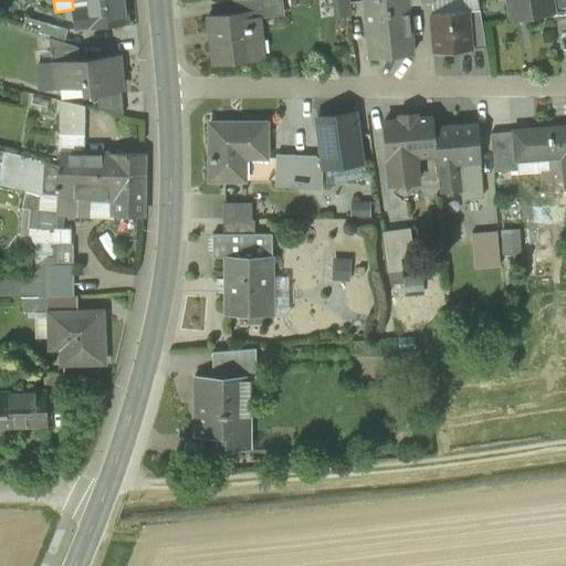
[(128,23),(125,0),(72,0),(73,9),(76,30),(128,23)]
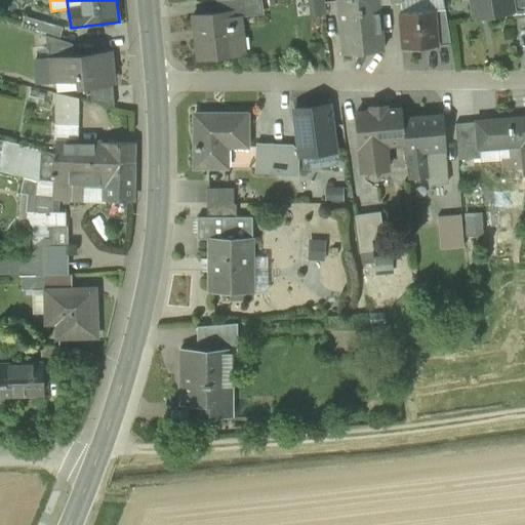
[(230,11),(231,12),(263,9),(261,0),(220,0),(216,0),(218,12),(230,11)]
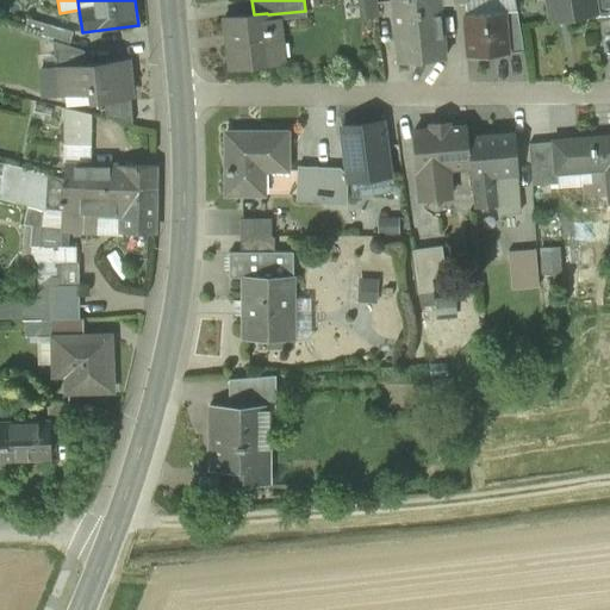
[(379,18),(377,0),(358,0),(361,20),(379,18)]
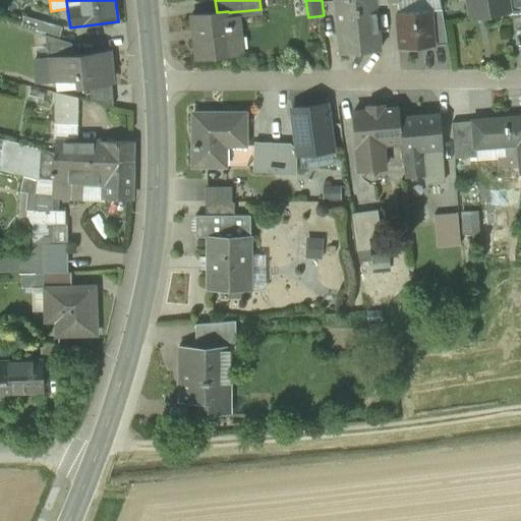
[(336,0),(340,53),(381,50),(375,4),(374,0),(336,0)]
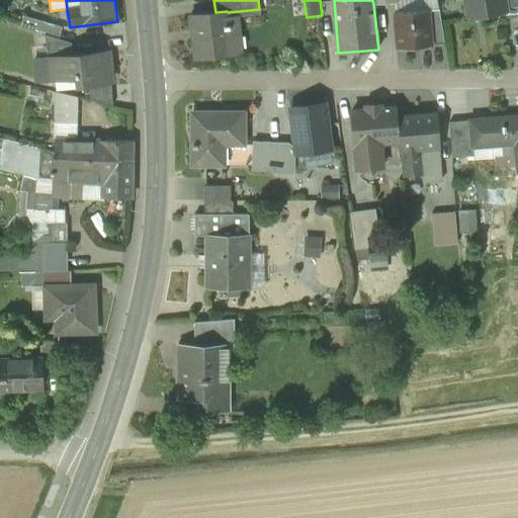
[(396,12),(427,10),(438,9),(436,0),(395,0),(396,2),(395,2),(396,12)]
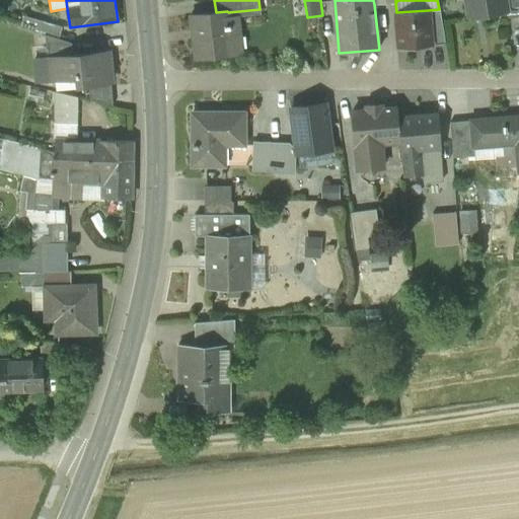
[(465,0),(468,17),(505,12),(503,0),(465,0)]
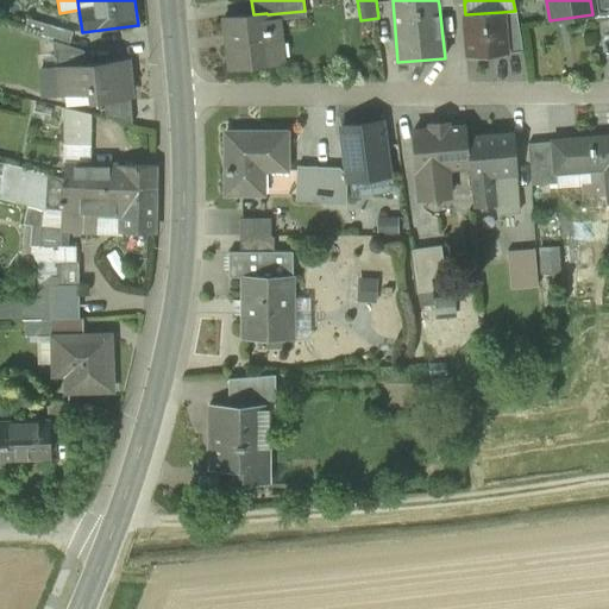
[(608,19),(608,0),(590,0),(592,14),(595,23),(608,19)]
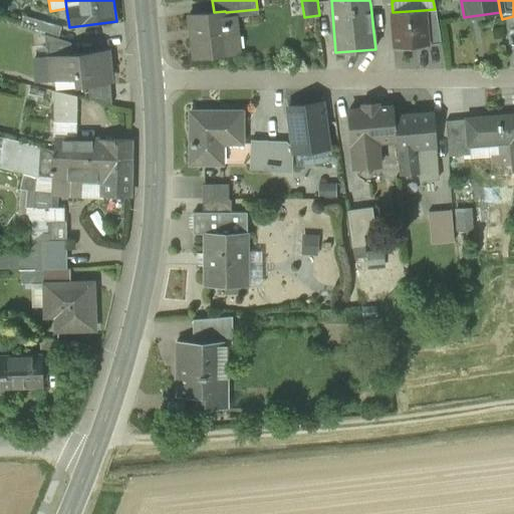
[(441,43),(435,9),(424,10),(427,45),(441,43)]
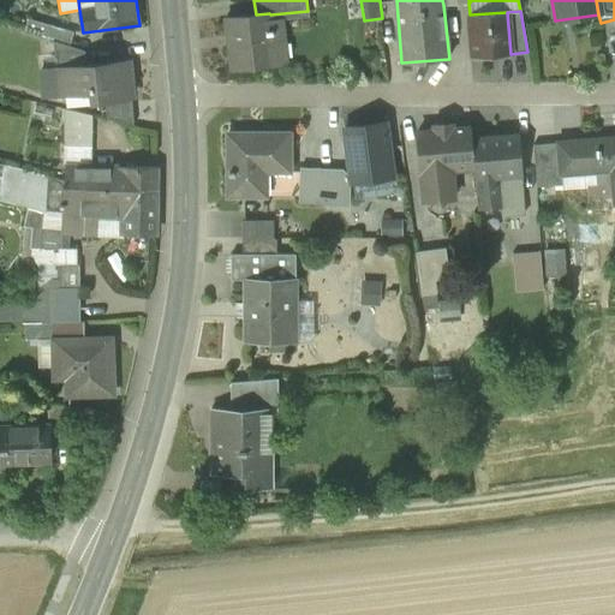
[(469,15),(471,57),(511,54),(507,12),(470,15),(469,15)]
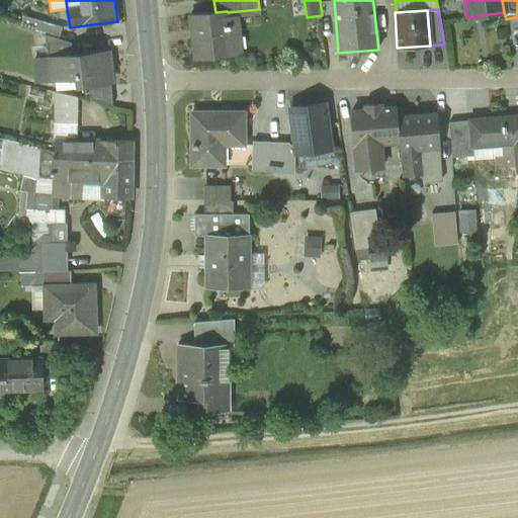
[(190,15),(195,60),(233,56),(228,15),(228,12),(227,11),(216,12),(190,15)]
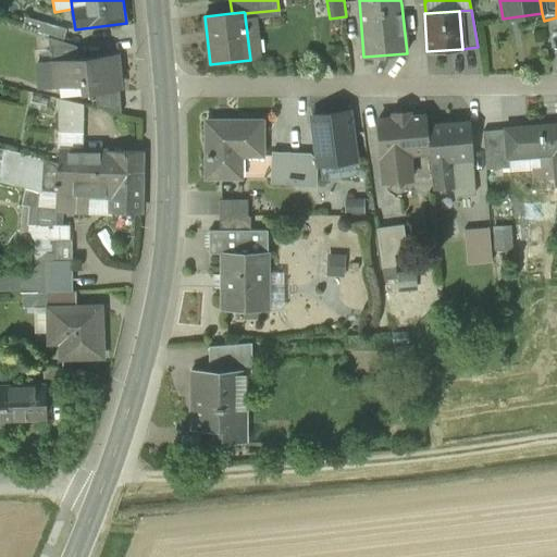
[(258,15),(245,16),(250,60),(262,58),(258,15)]
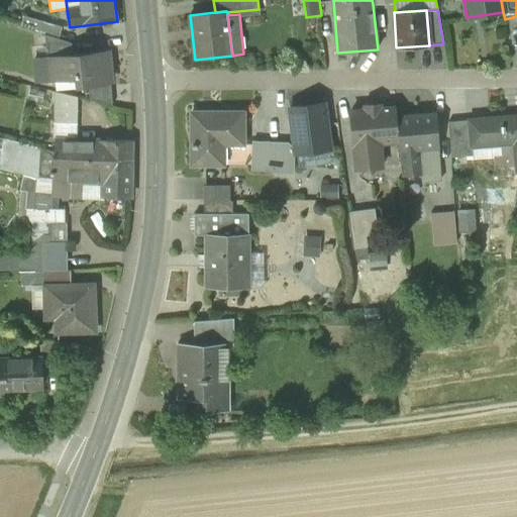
[(21,26),(38,32),(41,21),(24,16),(21,26)]
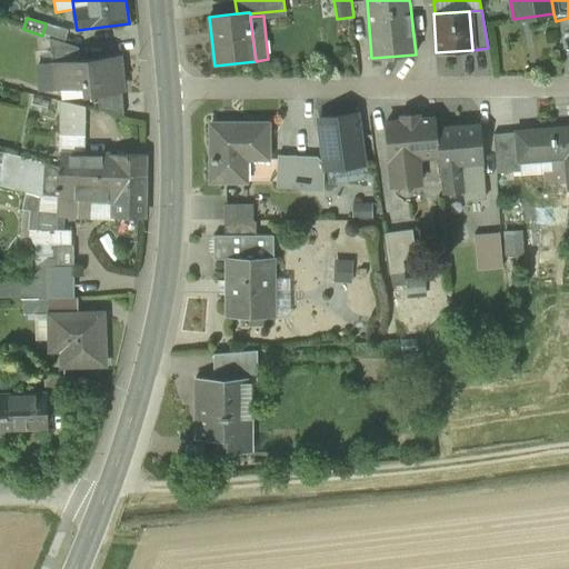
[(42,36),(49,38),(66,42),(69,30),(46,23),(42,36)]
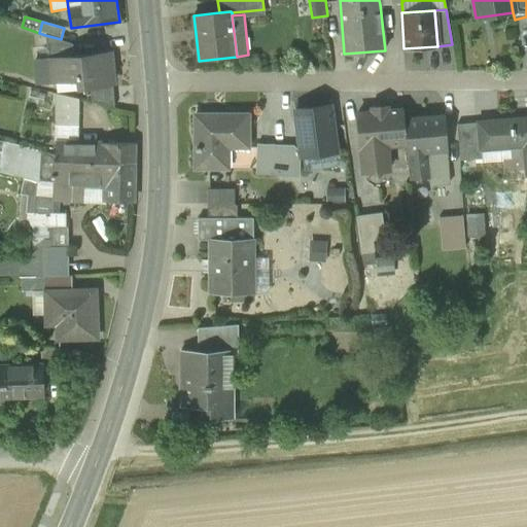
[(74,44),(45,35),(48,58),(48,62),(53,61),(53,59),(75,57),(74,44)]
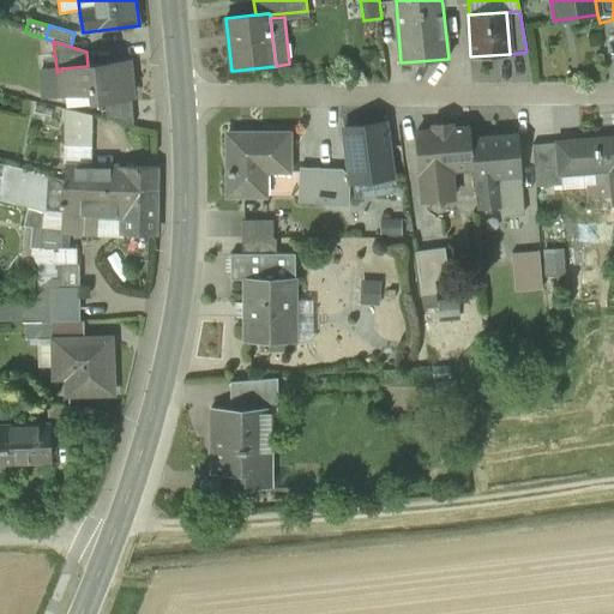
[(92,92),(94,102),(104,101),(131,98),(132,98),(128,61),(88,66),(61,68),(61,71),(64,95),(92,92)]
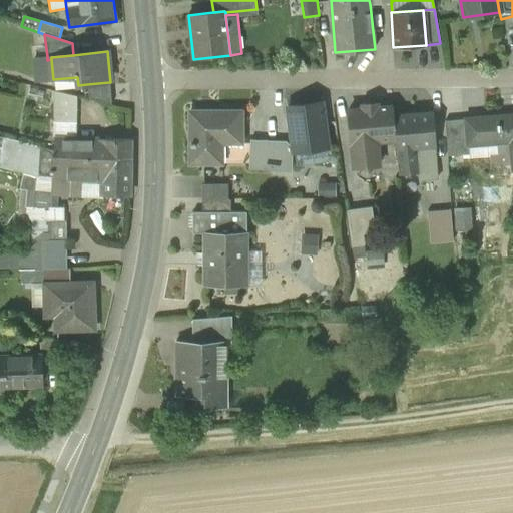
[(47,60),(47,56),(32,57),(35,82),(53,79),(51,59),(47,60)]
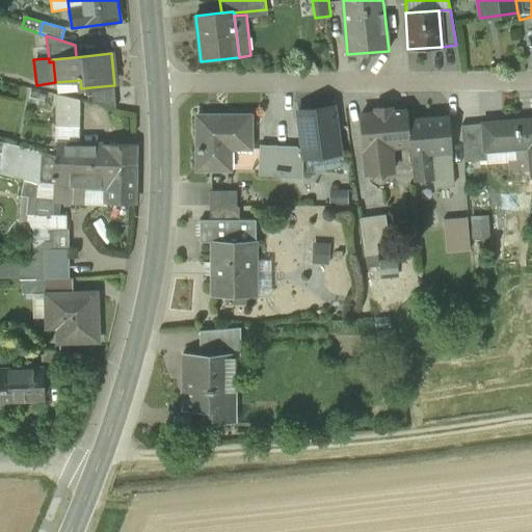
[(94,104),(116,109),(113,85),(90,87),(92,103),(94,104)]
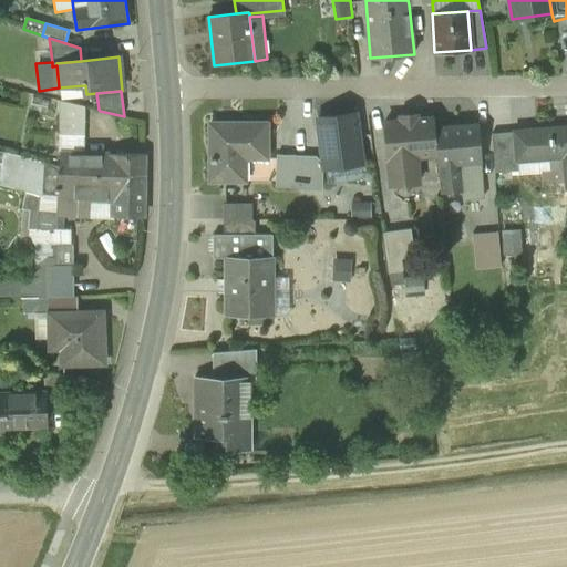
[(74,154),(99,154),(100,111),(99,110),(62,101),(60,154),(74,154)]
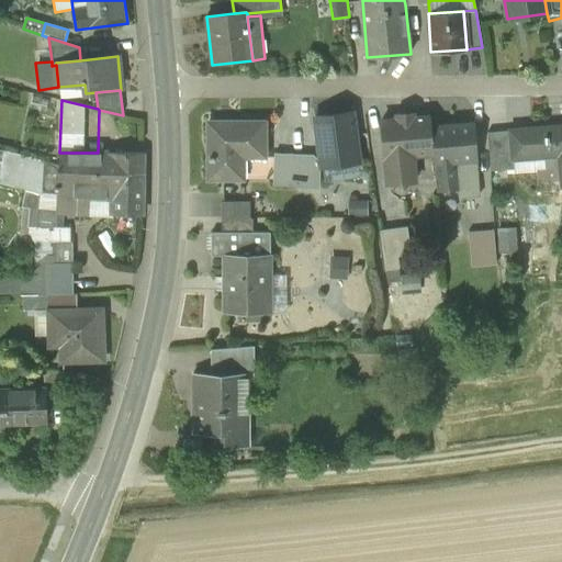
[(351,112),(315,116),(323,167),(358,163),(351,112)]
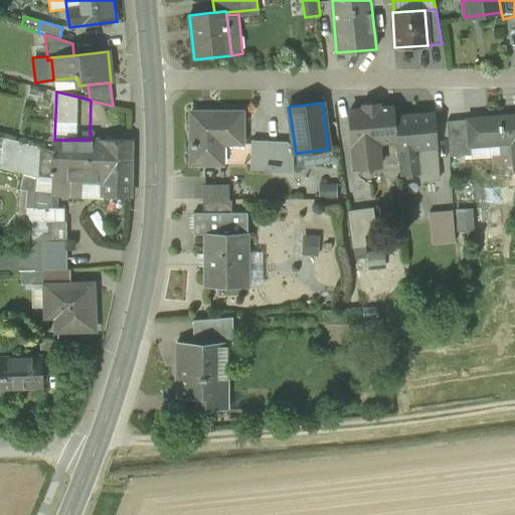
[(381,142),(397,140),(395,117),(394,107),(379,108),(378,104),(363,106),(363,110),(349,111),(354,168),(380,166),(378,146),(381,142)]
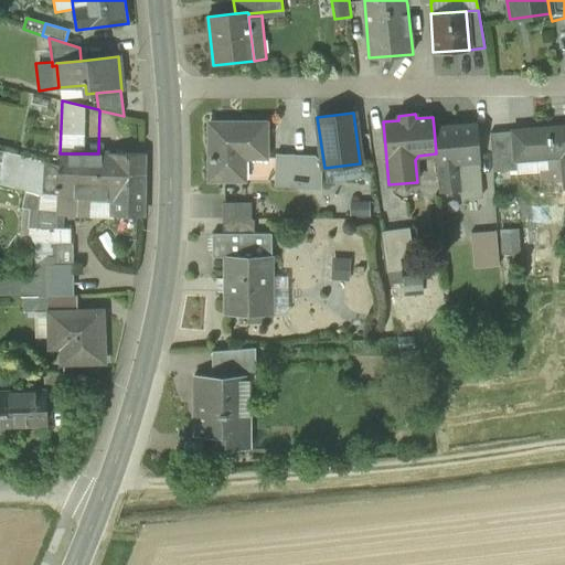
[(210,181),(238,180),(238,158),(245,158),(266,158),(266,123),(210,124),(210,181)]
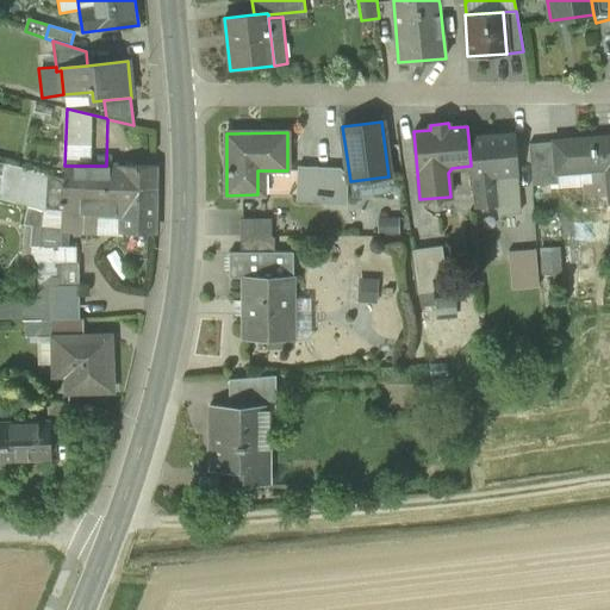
[(514,135),(468,138),(471,166),(474,207),(497,205),(498,205),(497,185),(514,182),(512,173),(517,173),(514,135)]
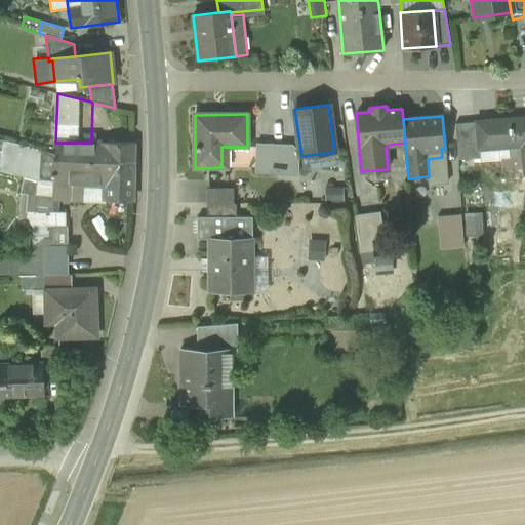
[(523,155),(524,174),(524,173),(524,117),(476,121),(476,122),(478,148),(480,148),(491,147),(491,143),(510,140),(510,146),(522,145),(523,155)]
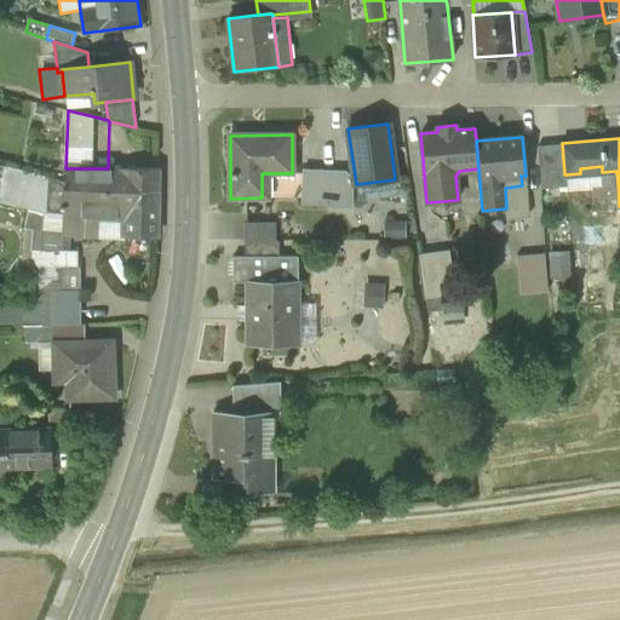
[(537,147),(540,189),(567,187),(567,174),(564,174),(562,144),(537,147)]
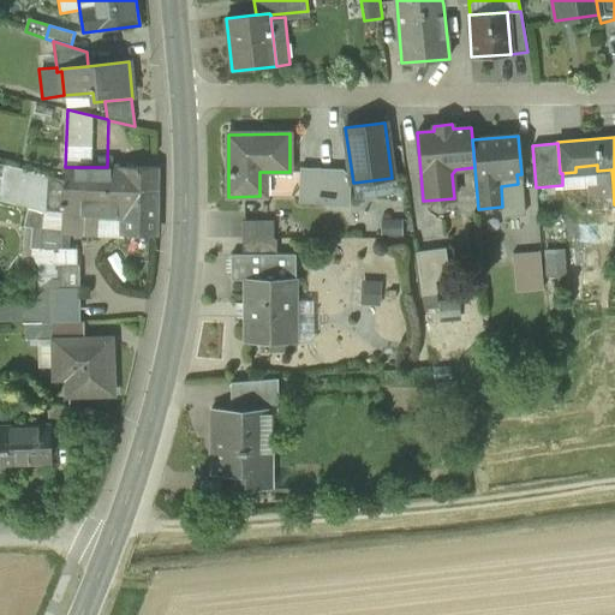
[(48,177),(0,163),(0,190),(0,191),(0,192),(0,199),(28,208),(43,213),(46,214),(46,212),(48,177)]
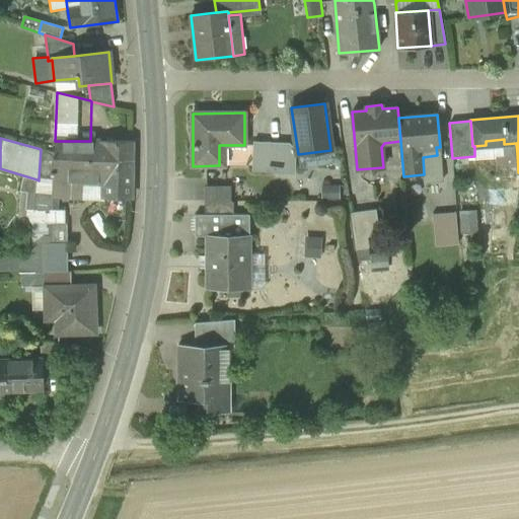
[(474,146),(474,156),(517,153),(516,143),(504,144),(504,139),(486,141),(486,145),(474,146)]
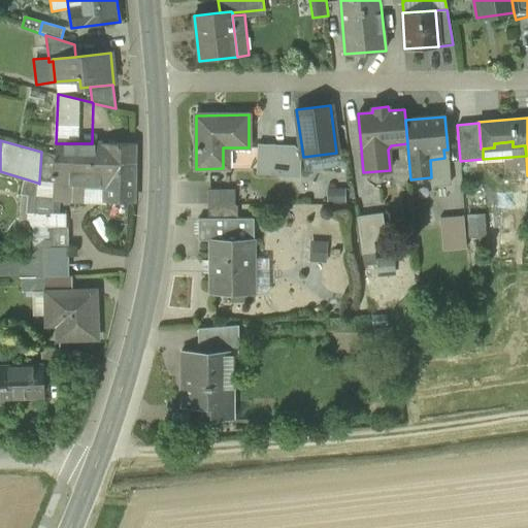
[(55,160),(69,160),(69,143),(56,143),(55,156),(55,160)]
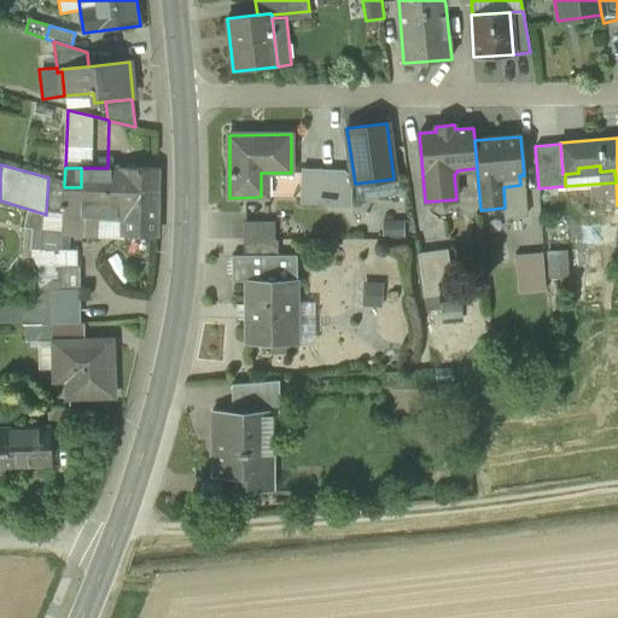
[(108,168),(81,168),(81,187),(124,190),(157,191),(157,169),(121,169),(108,168)]
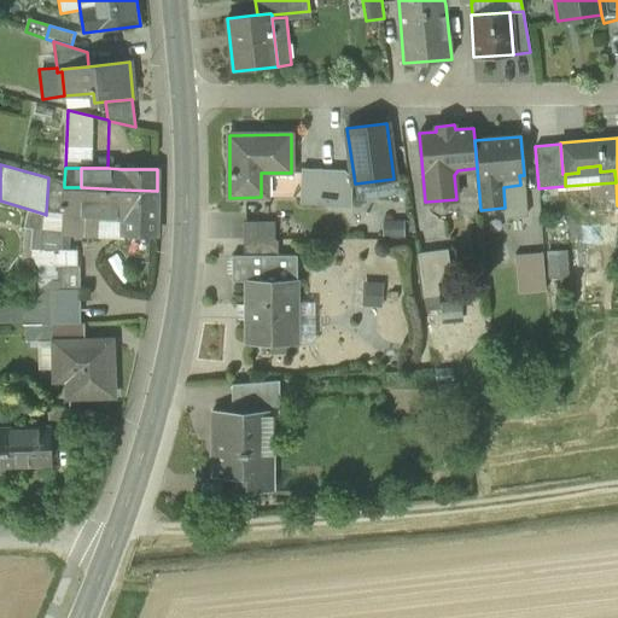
[(299,204),(318,204),(319,170),(302,169),(299,204)]
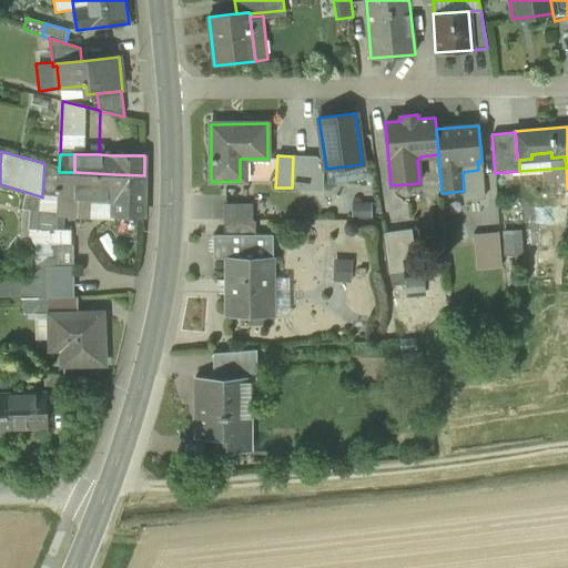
[(316,158),(293,156),(292,188),(323,190),(323,164),(316,158)]
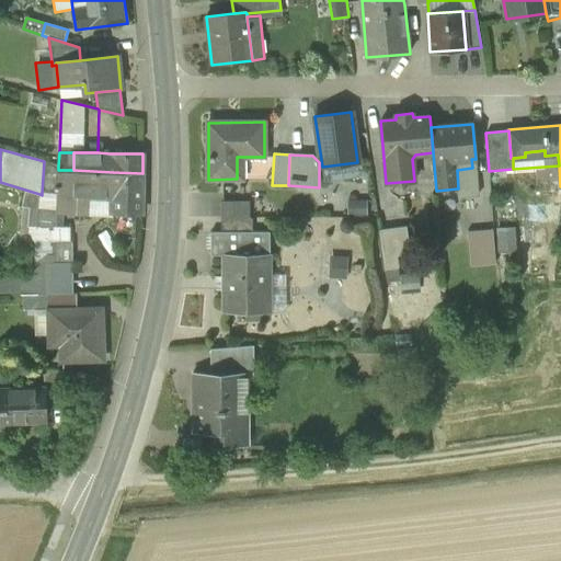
[(58,165),(44,161),(42,193),(57,194),(58,170),(58,165)]
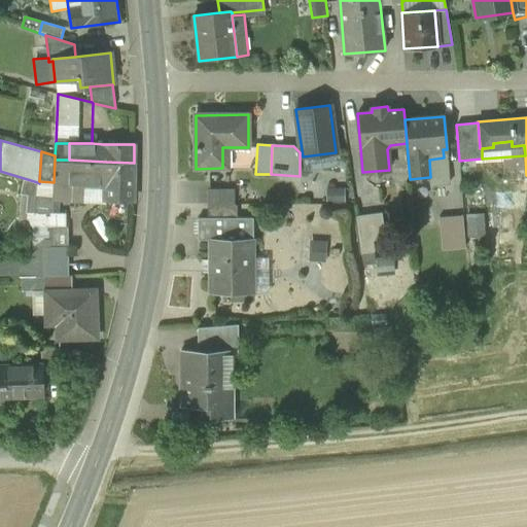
[(303,156),(305,172),(338,167),(336,152),(303,156)]
